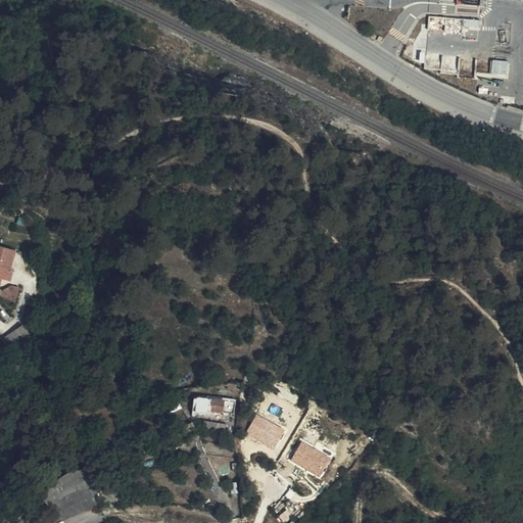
[(453,2),(430,4),(432,20),(455,17),(453,2)]
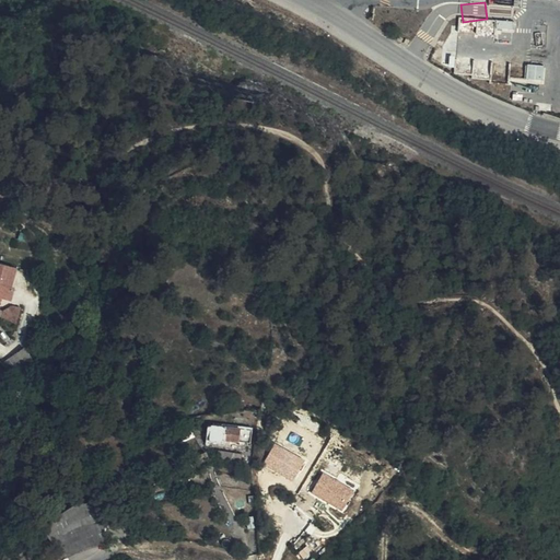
[(528,63),(528,78),(545,79),(546,65),(528,63)]
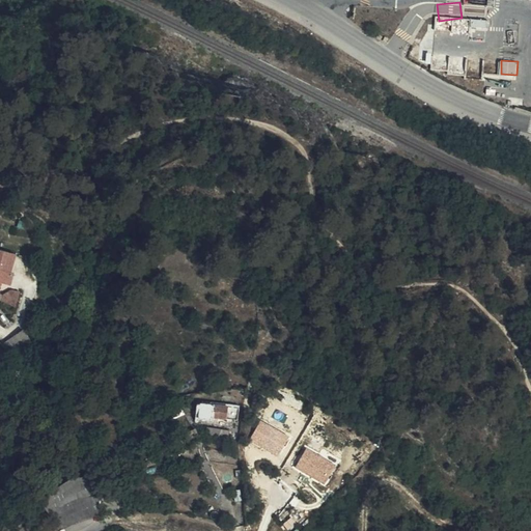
[(0,281),(6,283),(9,273),(7,272),(12,254),(0,249),(0,281)]
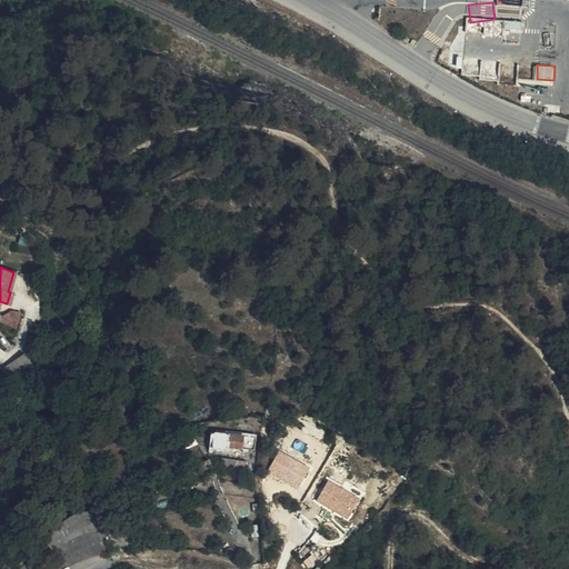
[(18,327),(21,311),(8,308),(3,323),(18,327)]
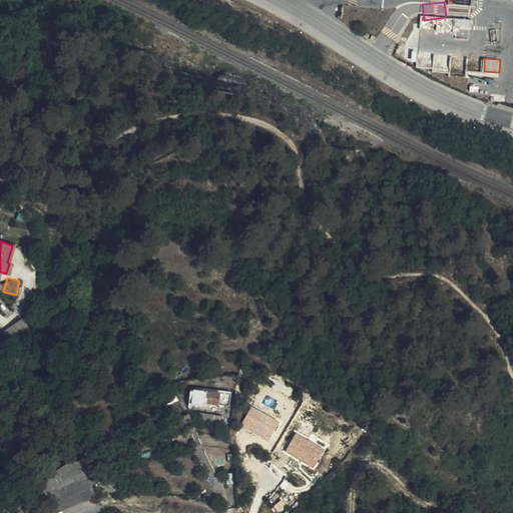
[(22,318),(6,331),(14,342),(31,329),(22,318)]
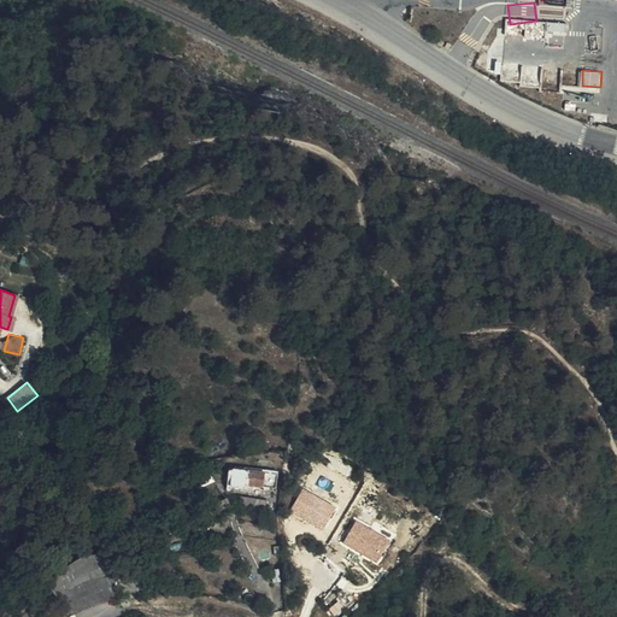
[(238,464),(236,460),(228,460),(228,462),(224,462),(221,481),(230,482),(231,476),(235,476),(236,469),(238,464)]
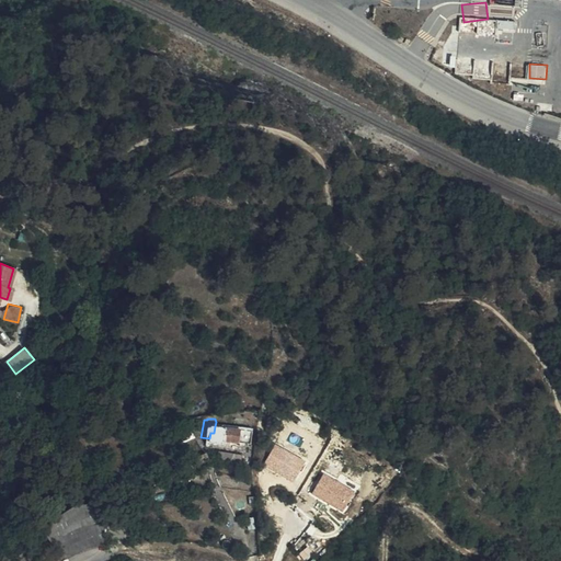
[(221,420),(215,419),(216,422),(215,426),(214,433),(245,437),(248,424),(222,421),(221,420)]
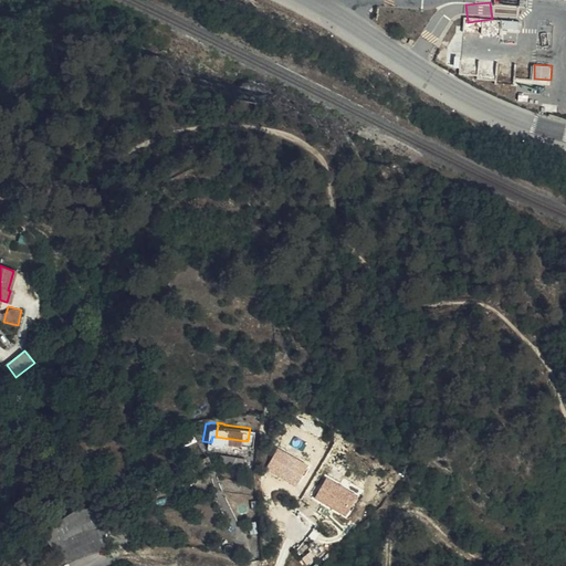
[(308,465),(276,446),(263,467),(295,488),(308,465)]
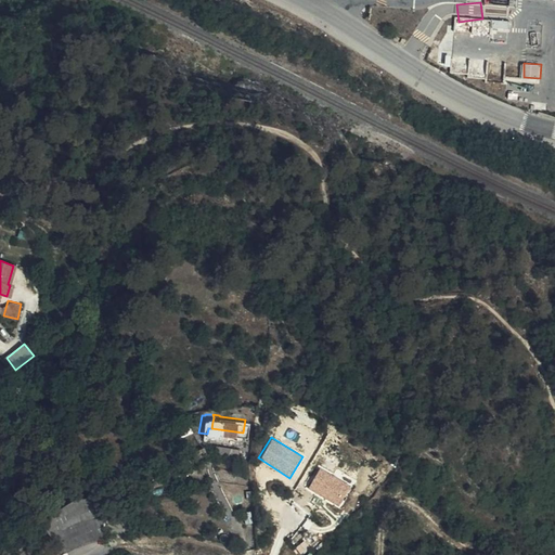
[(355,487),(319,466),(306,487),(341,507),(355,487)]
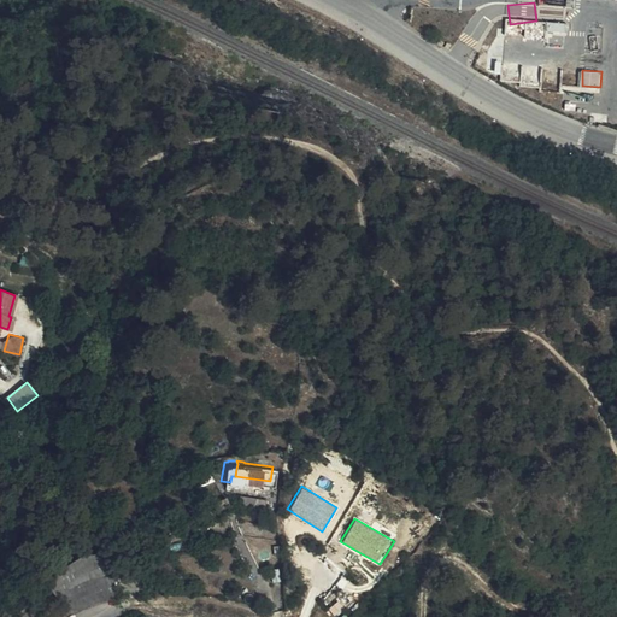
[(45,577),(64,604),(70,611),(71,612),(84,603),(101,597),(111,594),(110,546),(80,548),(45,577)]
